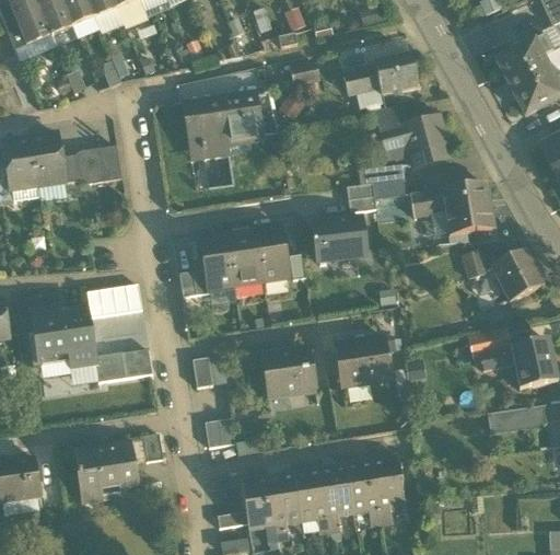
[(26,45),(49,35),(34,0),(8,0),(8,1),(26,45)]
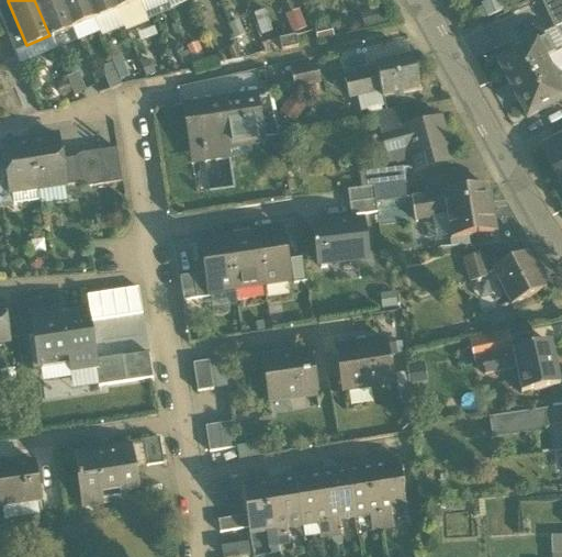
[(34,0),(49,35),(71,26),(60,0),(34,0)]
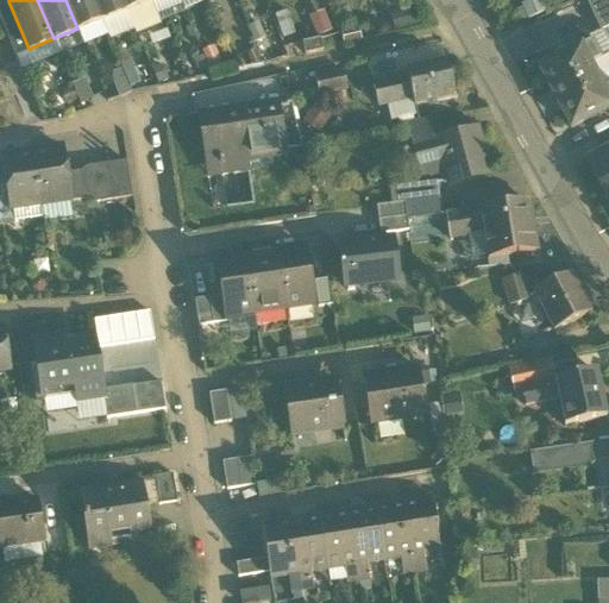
[(66,0),(77,29),(102,19),(94,0),(66,0)]
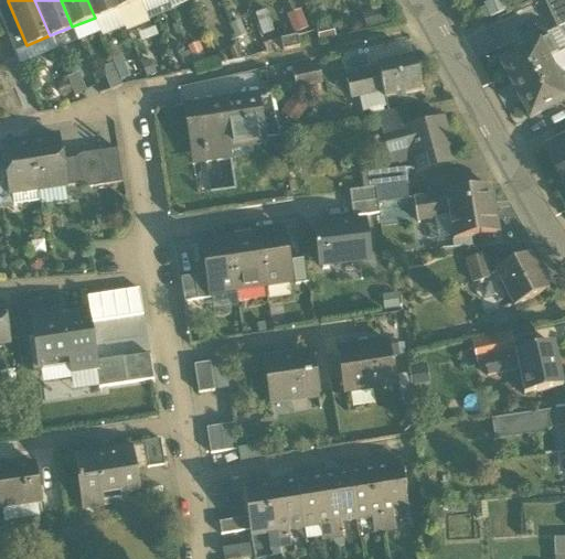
[(87,0),(95,18),(117,8),(113,0),(87,0)]
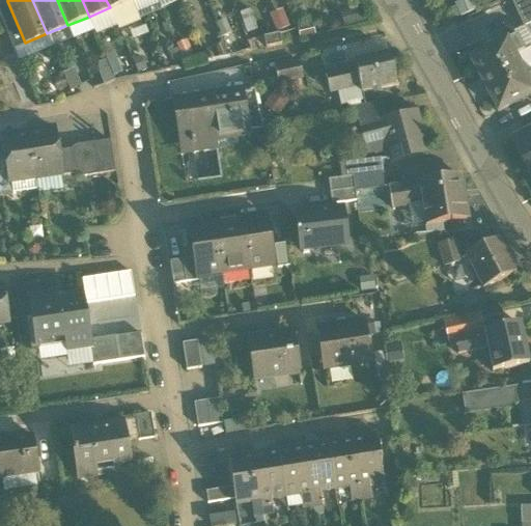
[(138,15),(132,0),(106,0),(110,7),(116,23),(138,15)]
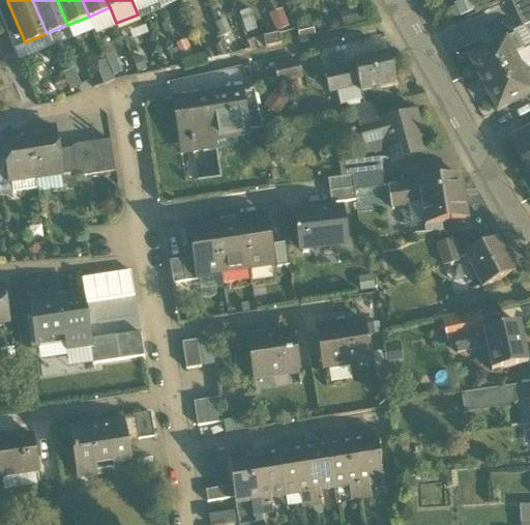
[(159,5),(157,0),(131,0),(138,15),(159,5)]
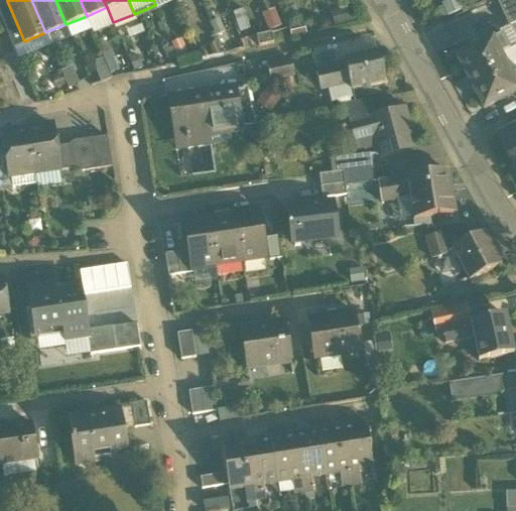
[(440,0),(446,13),(463,6),(460,0),(440,0)]
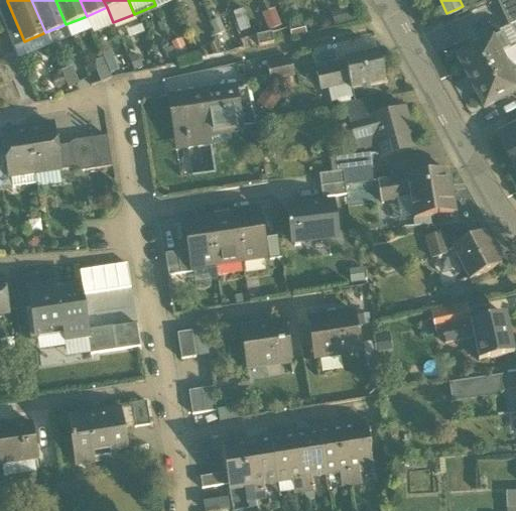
[(496,0),(507,22),(515,18),(515,0),(496,0)]
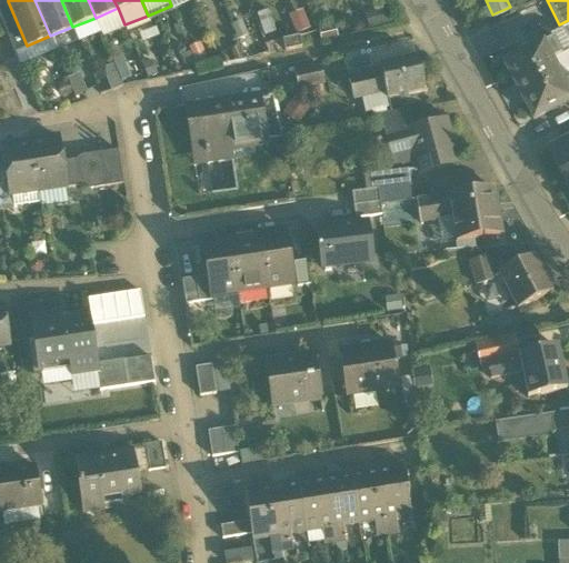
[(0,3),(0,14),(15,51),(27,46),(8,1),(0,3)]
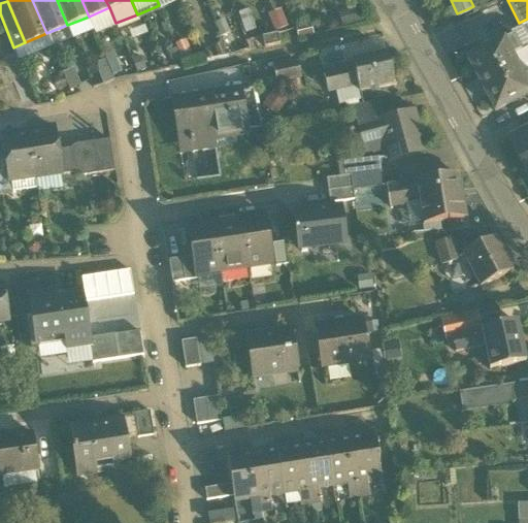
[(337,8),(340,23),(362,19),(359,3),(337,8)]
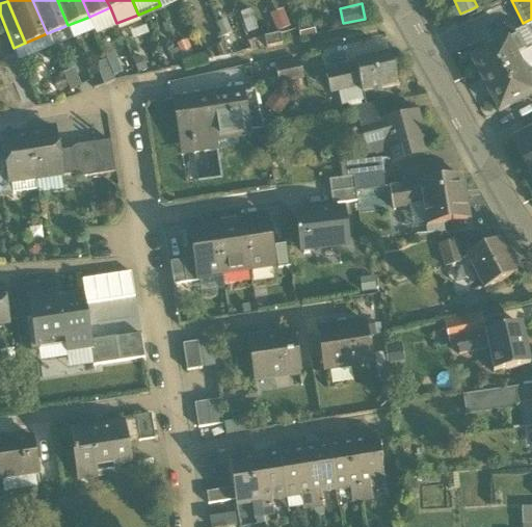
[(239,9),(247,30),(258,26),(249,5),(239,9)]
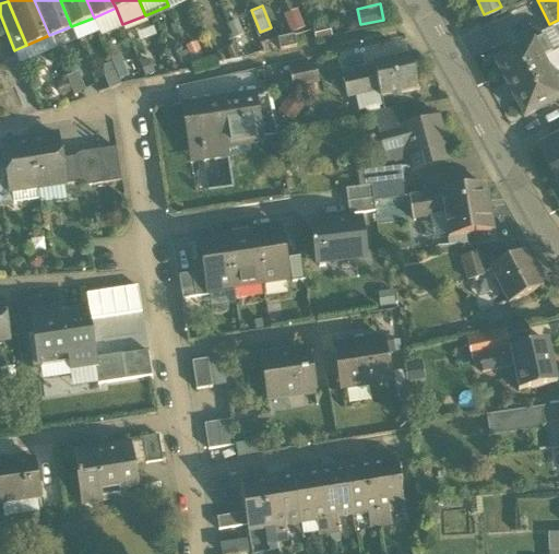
[(283,11),(290,30),(304,24),(296,6),(283,11)]
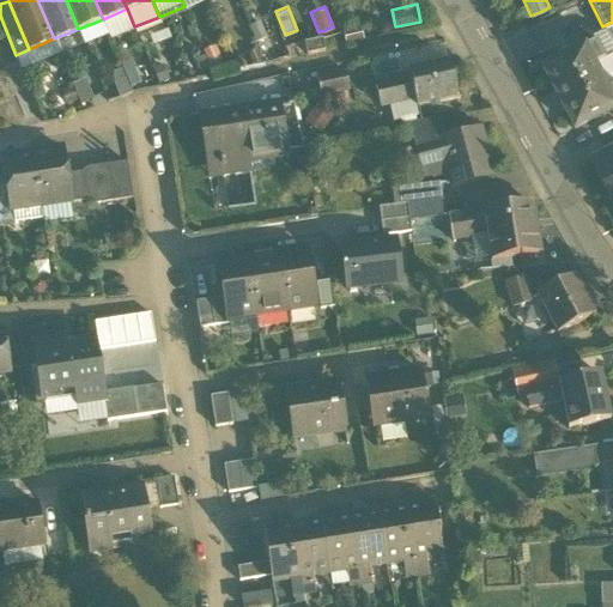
[(103,19),(108,32),(110,37),(134,26),(127,8),(103,19)]
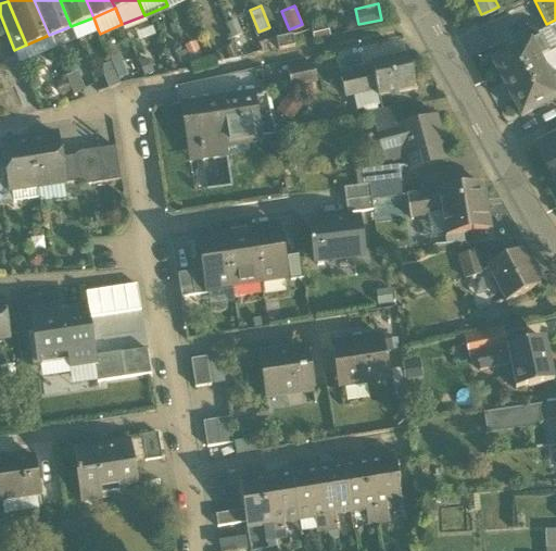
[(71,26),(76,38),(98,29),(93,17),(71,26)]
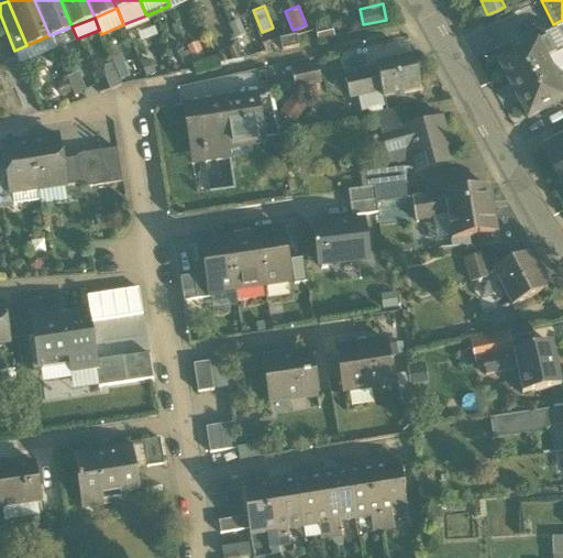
[(315,23),(318,39),(334,35),(331,20),(315,23)]
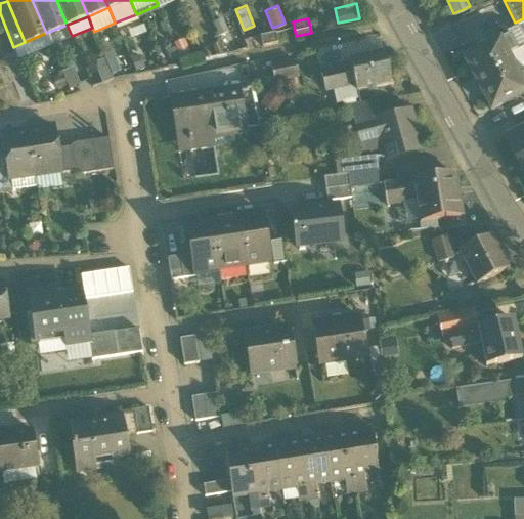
[(523,18),(515,23),(522,38),(523,36),(523,18)]
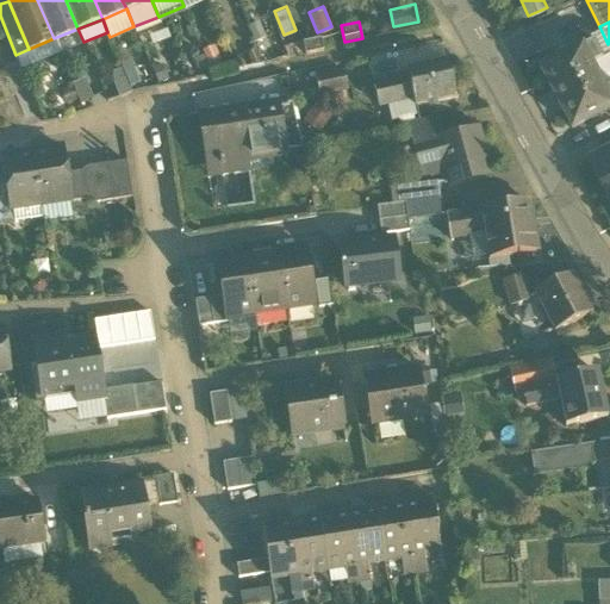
[(609,48),(608,44),(599,26),(589,32),(591,38),(601,56),(609,50),(609,48)]
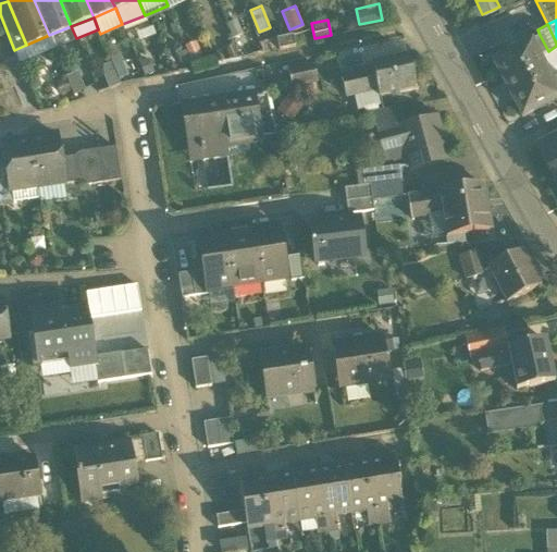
[(76,38),(71,26),(49,35),(54,48),(76,38)]
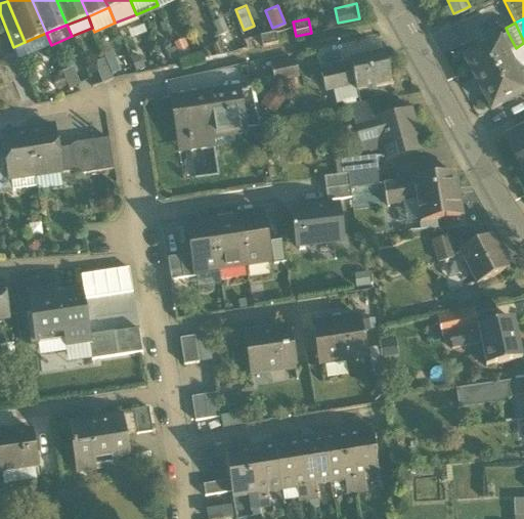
[(260,32),(262,43),(266,42),(277,40),(275,28),(260,32)]
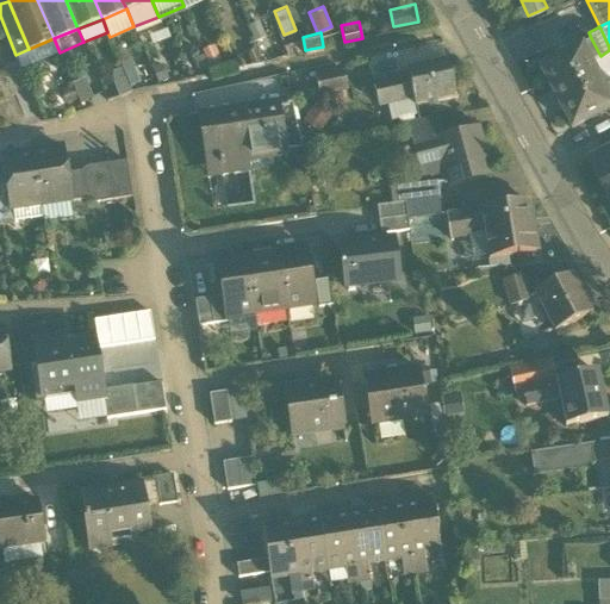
[(60,53),(54,38),(29,49),(16,55),(22,68),(60,53)]
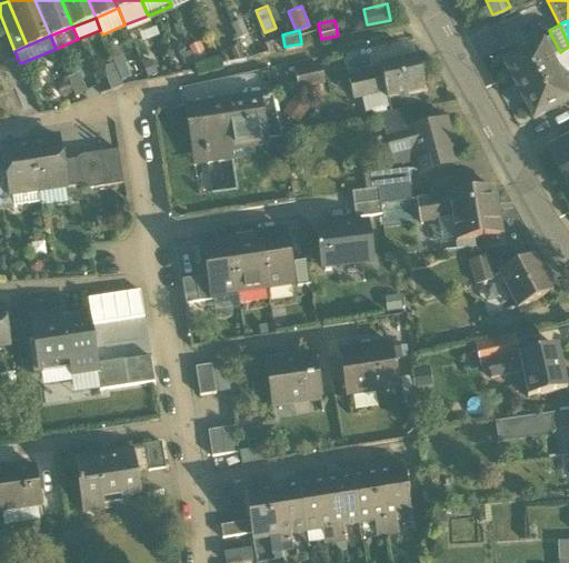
[(502,61),(531,117),(568,97),(568,77),(561,81),(550,58),(560,52),(551,36),(502,61)]
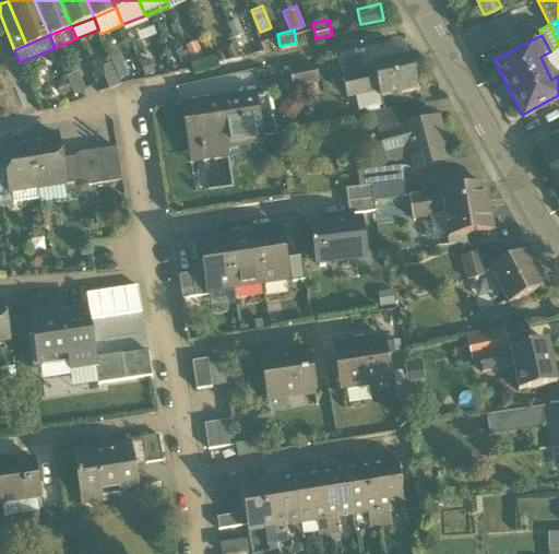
[(183,43),(190,58),(202,52),(197,37),(183,43)]
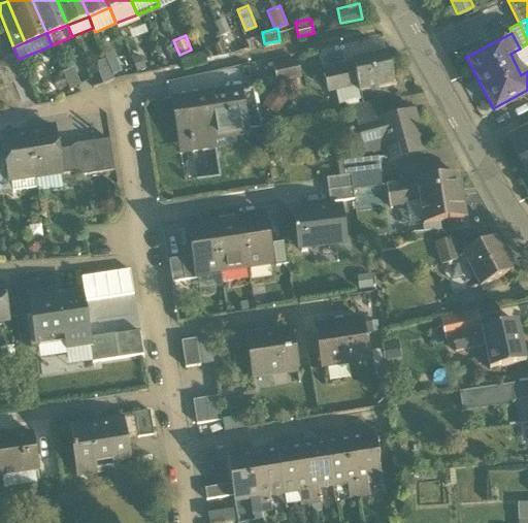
[(527,43),(520,48),(510,54),(521,75),(527,71),(527,43)]
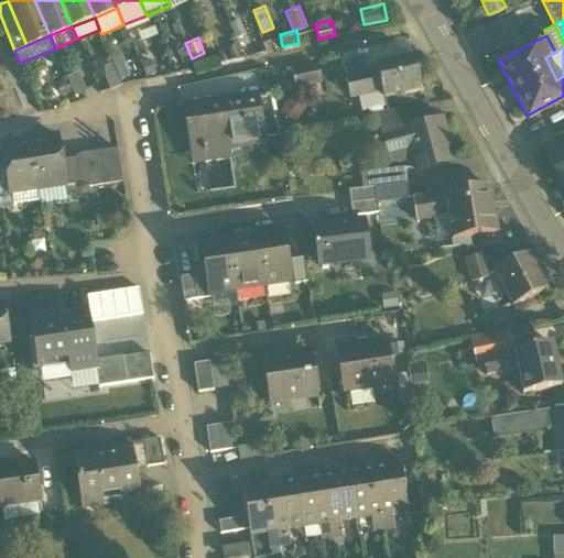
[(110,56),(111,59),(119,78),(129,74),(120,52),(110,56)]
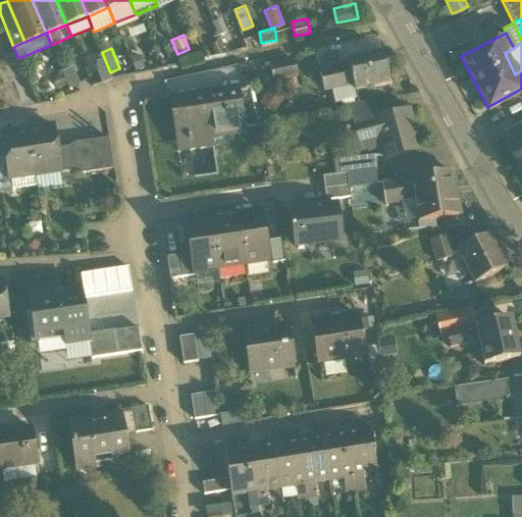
[(354,81),(356,88),(389,81),(382,49),(349,57),(350,63),(354,81)]
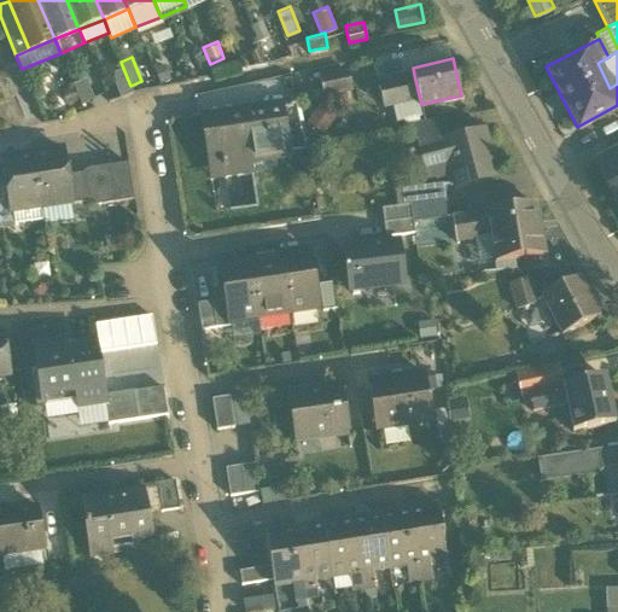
[(153,65),(159,82),(170,77),(164,62),(153,65)]
